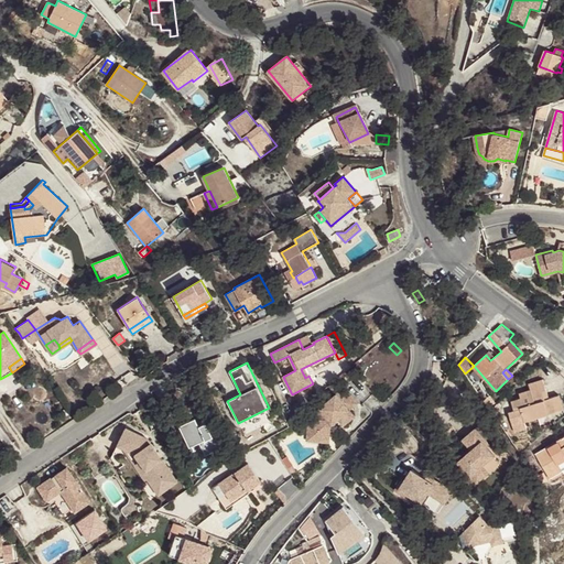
[(563,408),(560,394),(548,398),(544,399),(542,390),(545,389),(542,379),(529,383),(531,390),(520,392),(521,398),(512,400),(516,411),(521,410),(524,421),(549,413),(549,412),(563,408)]
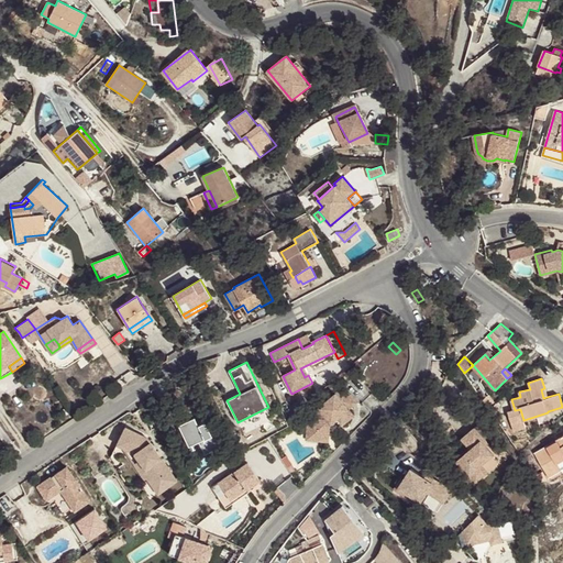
[(330,428),(330,423),(337,419),(340,423),(342,426),(350,420),(348,417),(353,412),(350,408),(357,403),(343,386),(318,407),(317,418),(308,417),(307,429),(316,429),(315,440),(329,441),(330,428)]
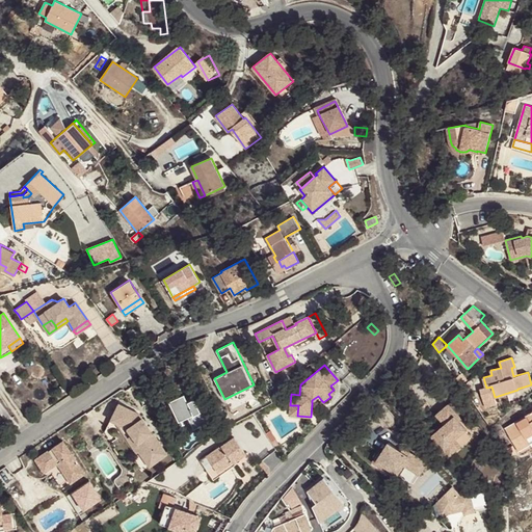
[(458,372),(454,375),(462,388),(468,382),(462,375),(461,375),(458,372)]
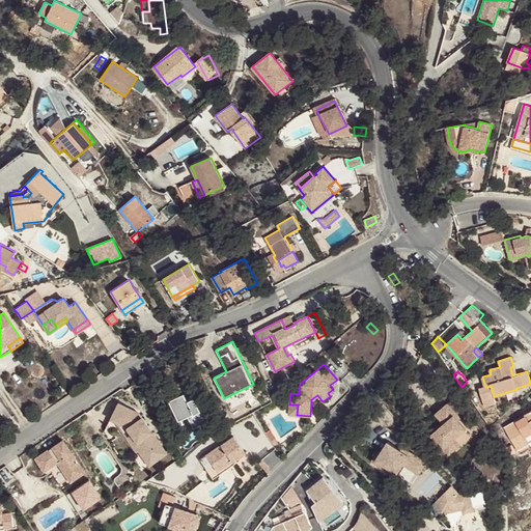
[(168,400),(178,420),(186,416),(192,428),(212,419),(203,401),(197,404),(193,397),(187,400),(183,393),(168,400)]
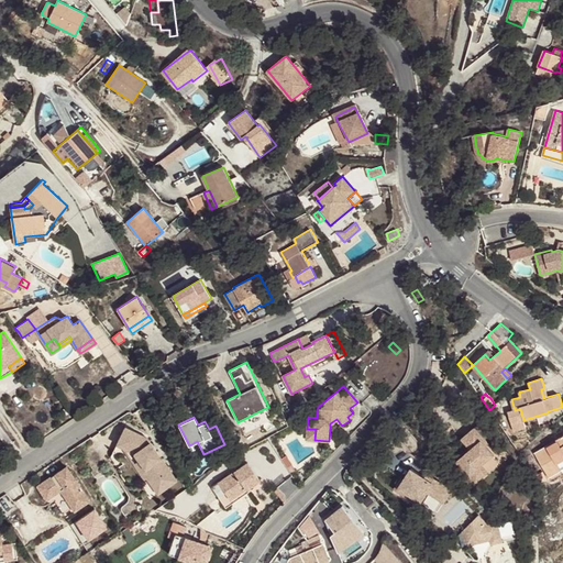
[(330,423),(330,428),(331,430),(340,423),(337,419),(330,423)]
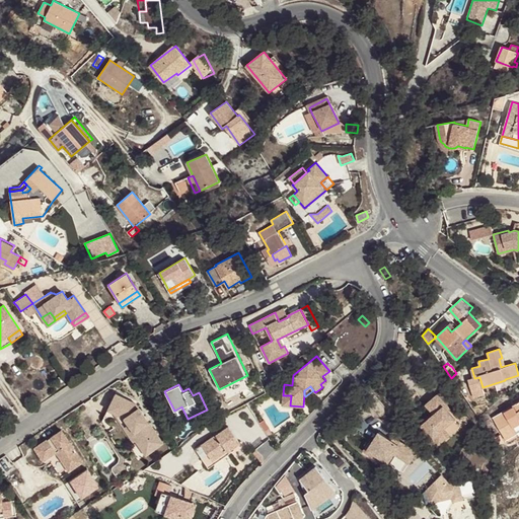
[(109,411),(118,394),(116,393),(107,410),(108,410),(109,411)]
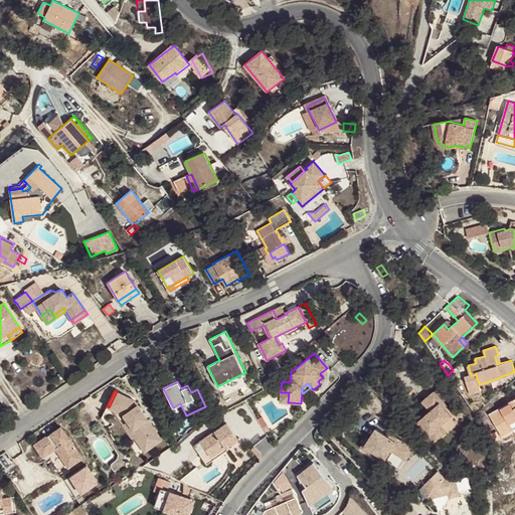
[(435,390),(422,401),(431,410),(418,421),(431,435),(441,425),(453,415),(445,407),(447,405),(435,390)]
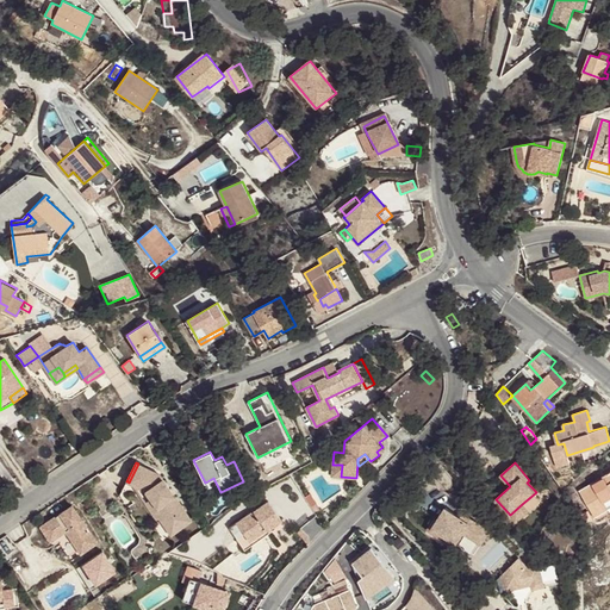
[(188,516),(160,474),(138,464),(129,483),(134,485),(144,502),(149,499),(161,516),(159,517),(168,530),(188,516)]
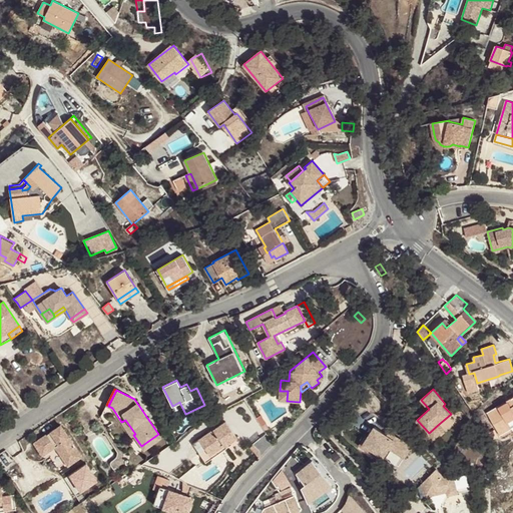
[(279,401),(287,401),(288,391),(280,391),(279,401)]
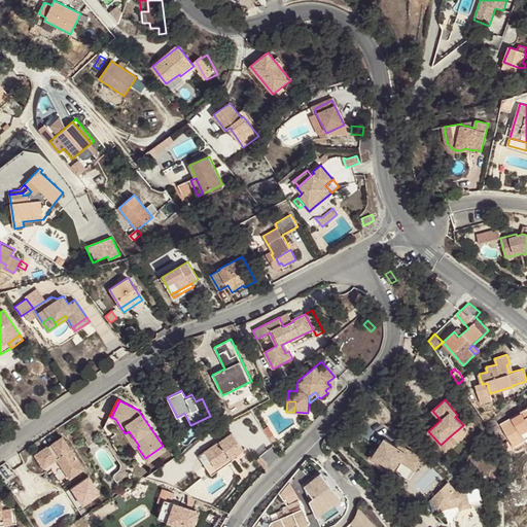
[(500,424),(514,446),(525,440),(522,432),(526,429),(526,407),(521,411),(522,412),(500,424)]
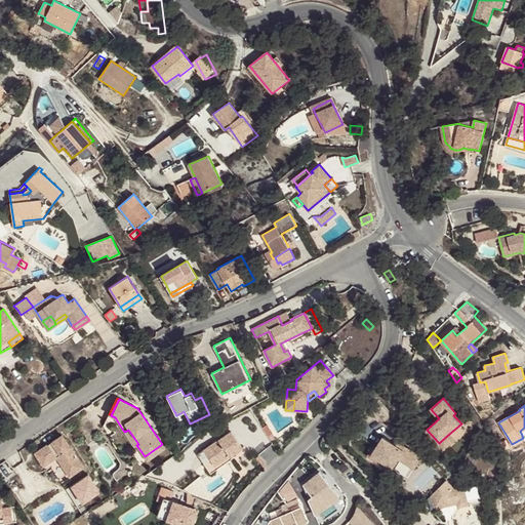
[(111,415),(110,414),(106,423),(111,426),(115,417),(111,415)]
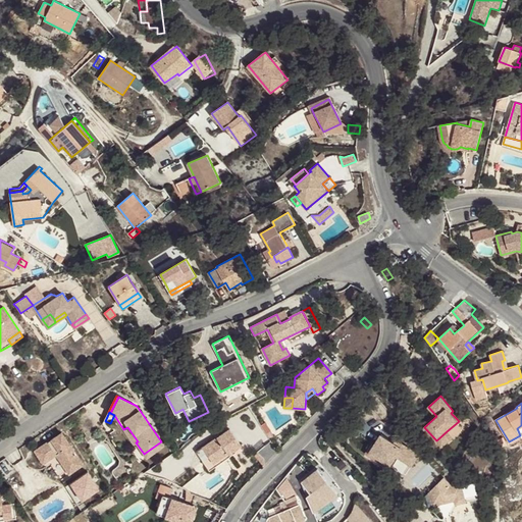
[(138,441),(127,427),(123,429),(134,444),(136,442),(138,441)]
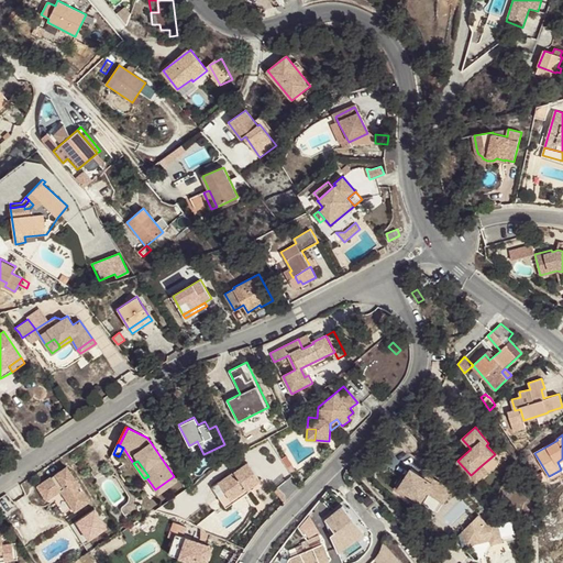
[(231,500),(260,481),(247,462),(218,482),(231,500)]
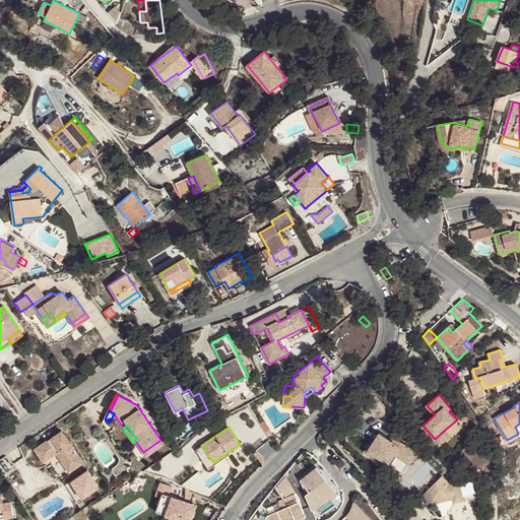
[(35,449),(43,462),(56,453),(69,472),(83,462),(61,430),(51,437),(51,439),(48,441),(48,440),(35,449)]
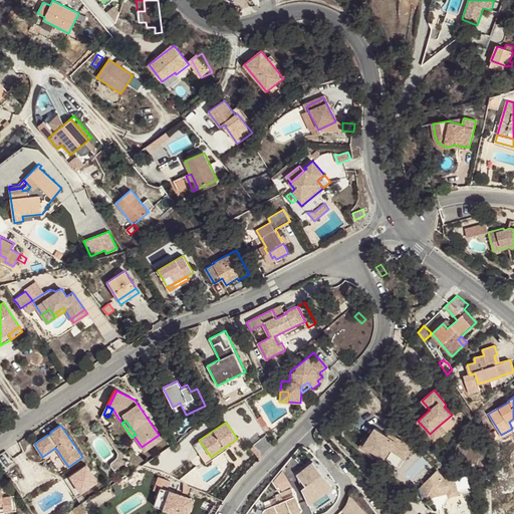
[(445,431),(440,425),(430,434),(435,440),(445,431)]
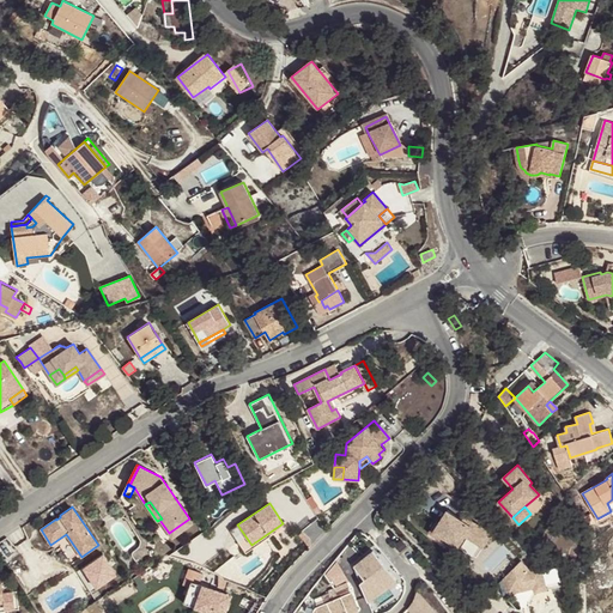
[(463,519),(447,509),(439,522),(436,520),(429,533),(441,540),(443,536),(460,547),(461,544),(466,536),(480,546),(484,548),(493,533),(471,519),(467,513),(463,519)]
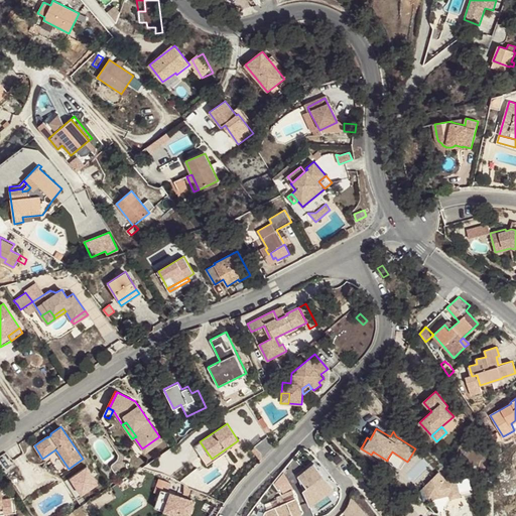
[(491,435),(494,441),(502,437),(498,431),(491,435)]
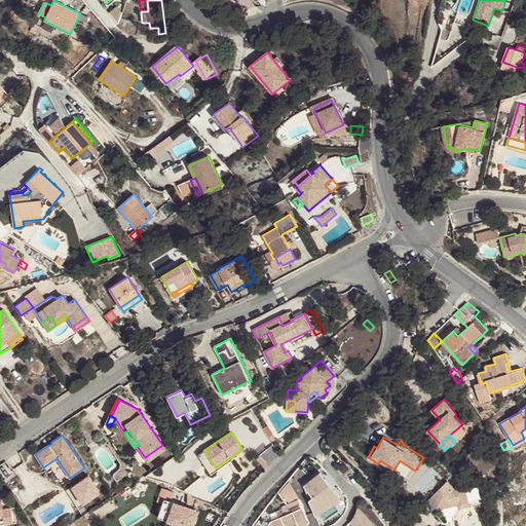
[(165,449),(162,445),(145,457),(147,461),(165,449)]
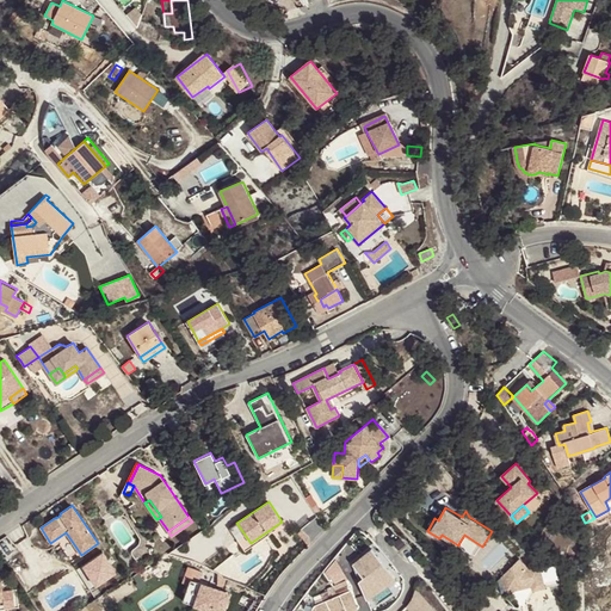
[(244,548),(251,543),(236,523),(229,528),(244,548)]
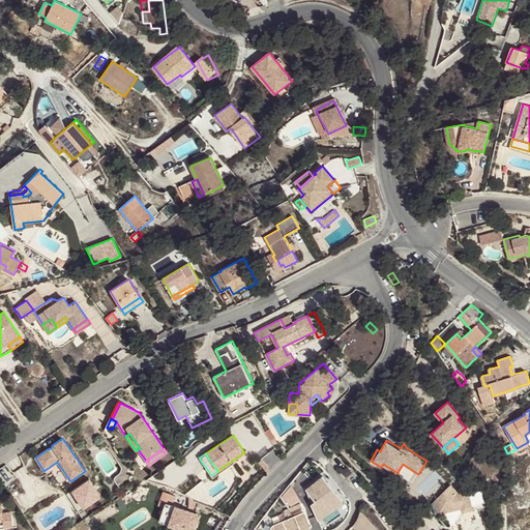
[(411,477),(415,472),(403,464),(399,470),(411,477)]
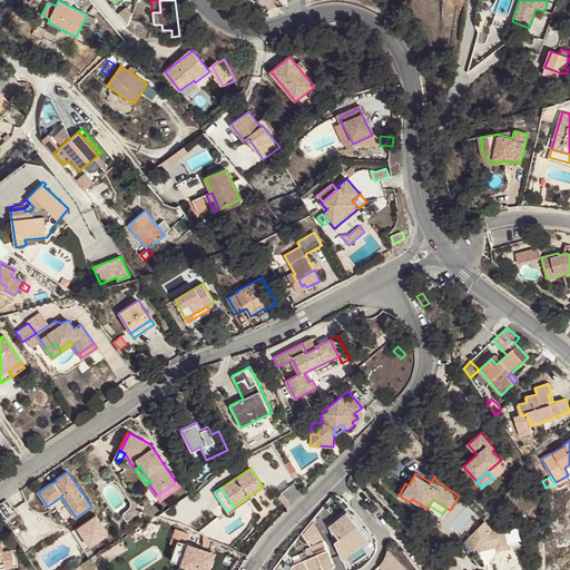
[(509,542),(503,526),(493,528),(485,521),(469,539),(472,552),(497,546),(498,550),(510,547),(509,542)]
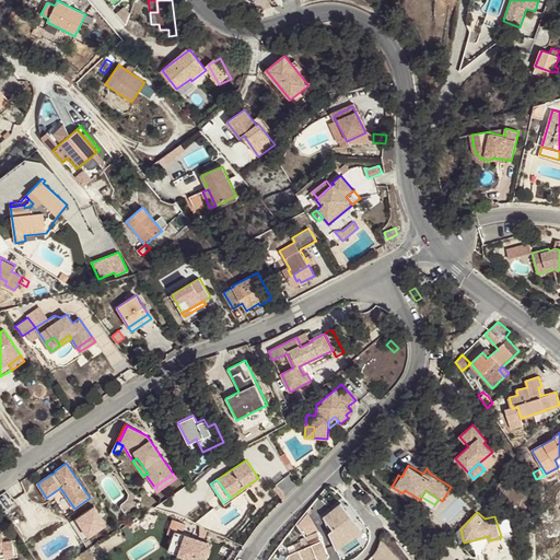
[(85,526),(98,527),(98,514),(85,513),(85,526)]
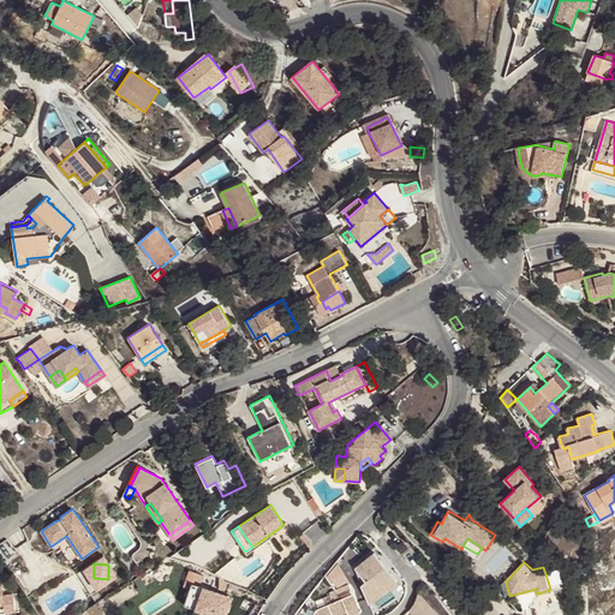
[(543,567),(549,585),(563,580),(559,563),(543,567)]
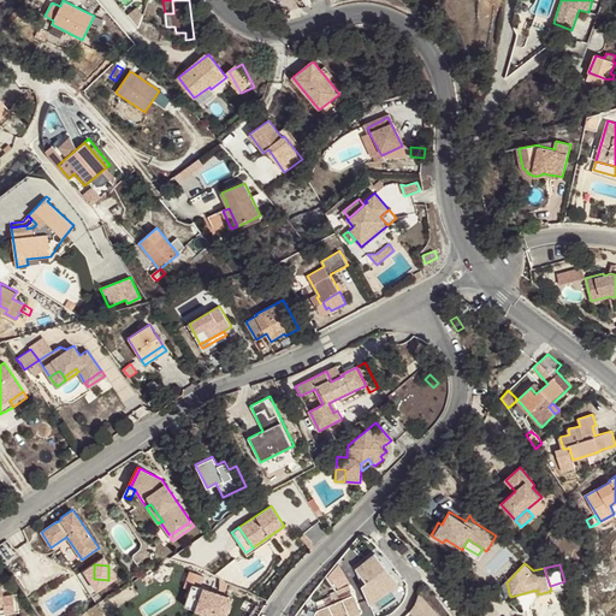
[(203,585),(206,575),(190,570),(188,581),(203,585)]
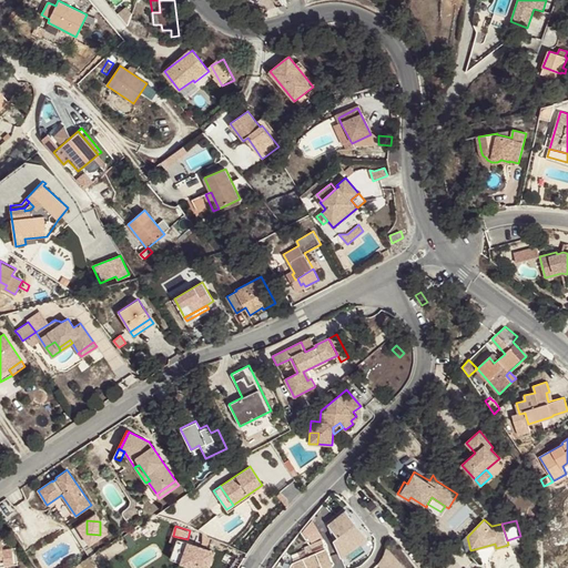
[(0,566),(18,564),(16,548),(3,549),(1,535),(0,534),(0,566)]
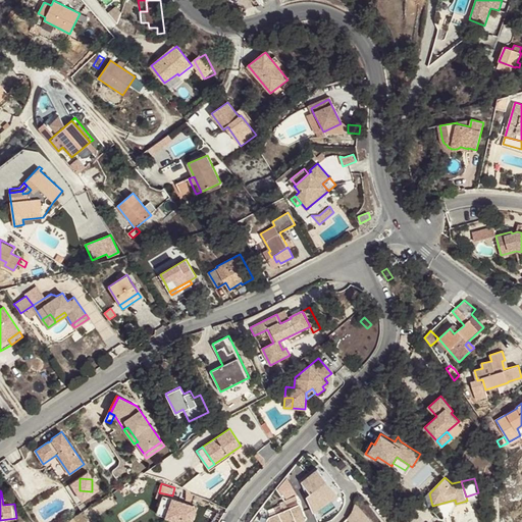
[(156,514),(165,517),(172,498),(163,494),(156,514)]
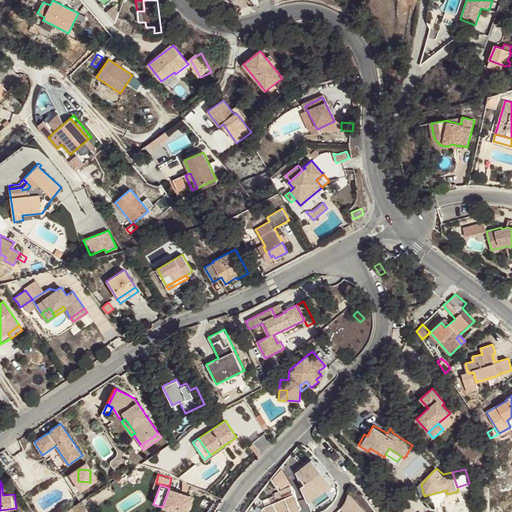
[(175,511),(188,511),(194,497),(169,488),(162,507),(175,511)]
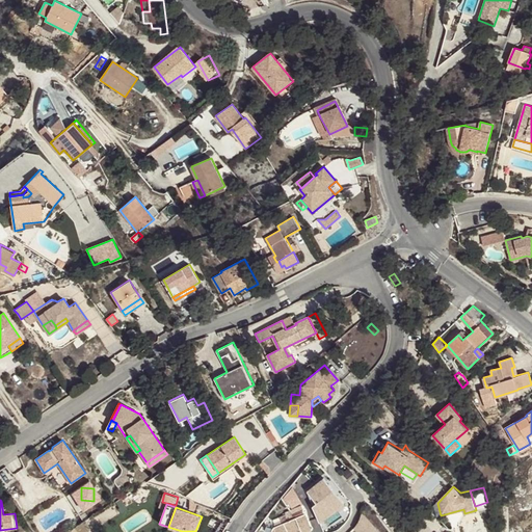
[(285,523),(306,513),(303,509),(293,513),(291,509),(286,511),(287,513),(282,515),(285,523)]
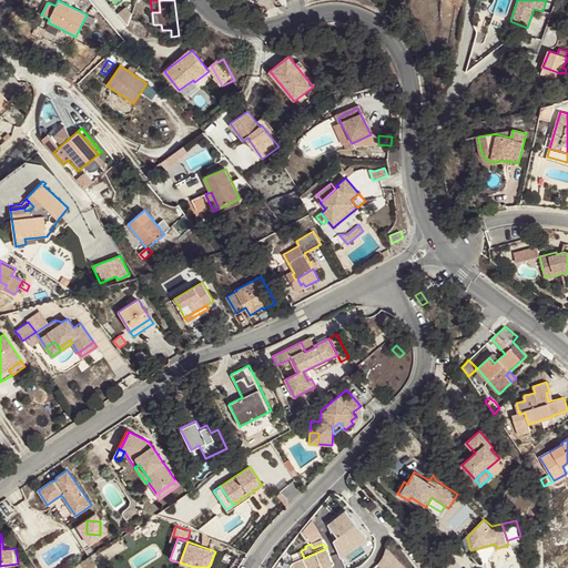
[(324,567),(333,565),(326,547),(326,548),(304,558),(294,561),(292,564),(292,567),(291,567),(324,567)]
